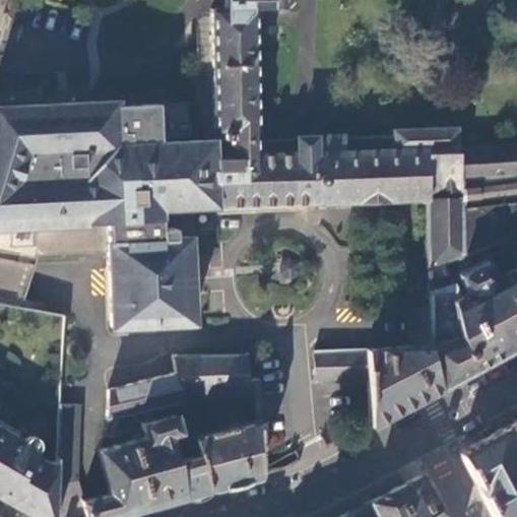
[(0,306),(22,311),(40,250),(110,249),(112,325),(192,324),(190,238),(178,238),(177,229),(164,229),(164,222),(169,223),(169,209),(431,202),(429,154),(460,153),(460,131),(395,134),(396,139),(285,141),(260,141),(256,12),(254,12),(254,3),(277,2),(277,0),(229,0),(229,12),(214,13),(218,135),(224,135),(224,142),(216,142),(216,140),(193,140),(192,104),(119,106),(119,101),(92,102),(0,104),(0,306)]
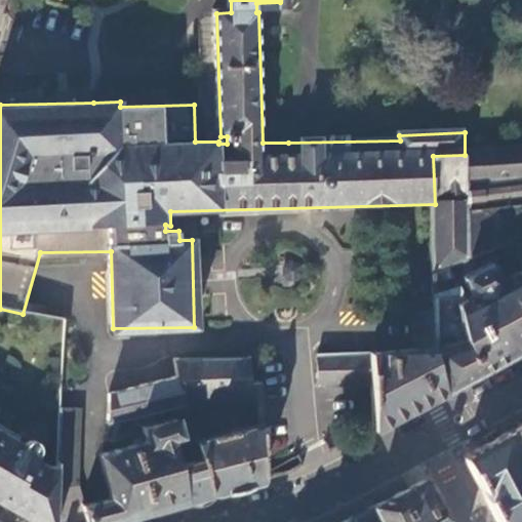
[(521,206),(472,212),(472,182),(521,178),(521,152),(465,155),(433,156),(435,204),(436,275),(450,269),(495,251),(500,261),(515,253),(521,263),(521,206)]
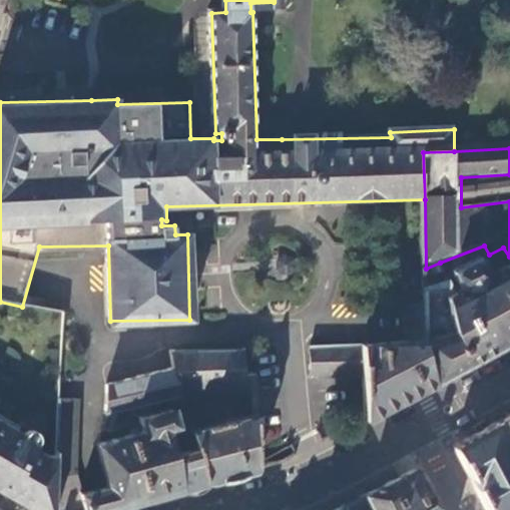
[(496,353),(509,345),(509,267),(492,276),(483,259),(454,273),(462,291),(454,295),(440,263),(426,269),(427,295),(428,352),(438,384),(496,353)]
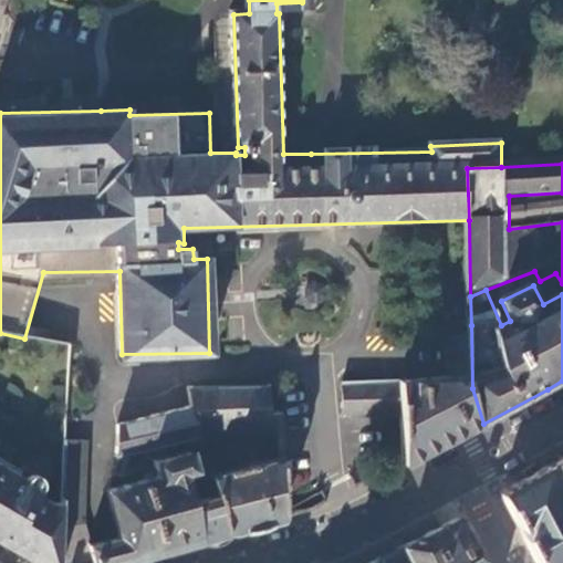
[(446,444),(483,424),(472,388),(471,325),(452,325),(452,337),(449,337),(450,381),(345,385),(346,417),(403,415),(405,466),(446,444)]
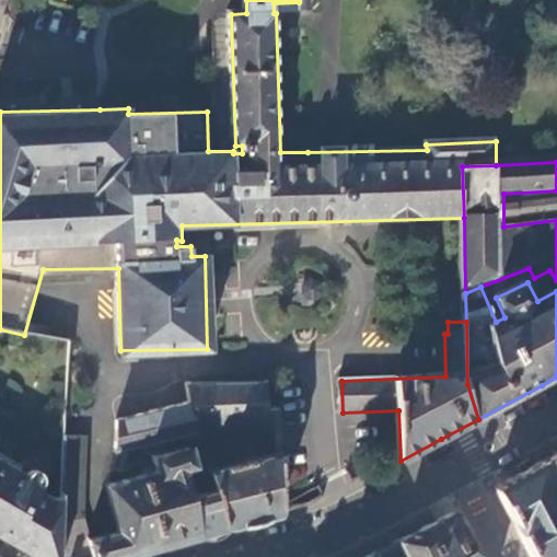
[(198,426),(279,424),(279,410),(271,410),(269,384),(190,386),(194,401),(198,426)]
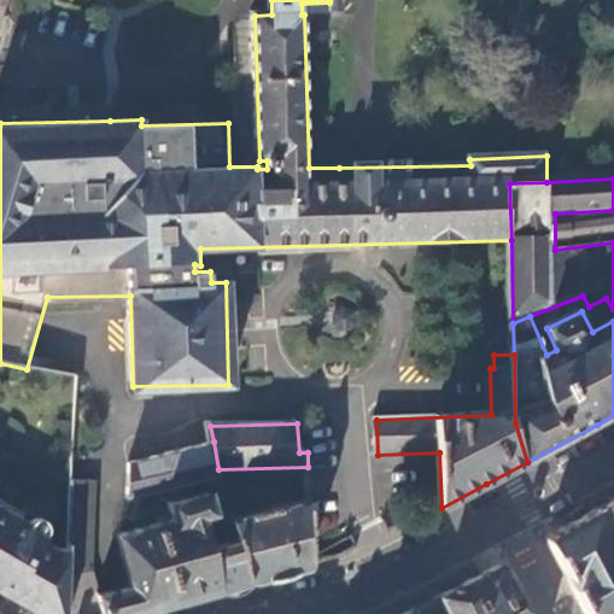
[(104,613),(100,595),(95,572),(99,486),(74,485),(70,549),(68,613),(104,613)]
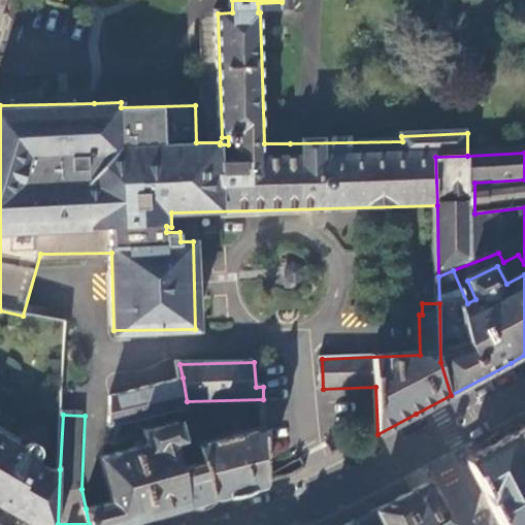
[(203,462),(200,445),(197,445),(195,435),(197,434),(195,427),(179,430),(177,422),(145,431),(149,447),(103,459),(113,503),(119,524),(154,516),(187,507),(177,468),(203,462)]
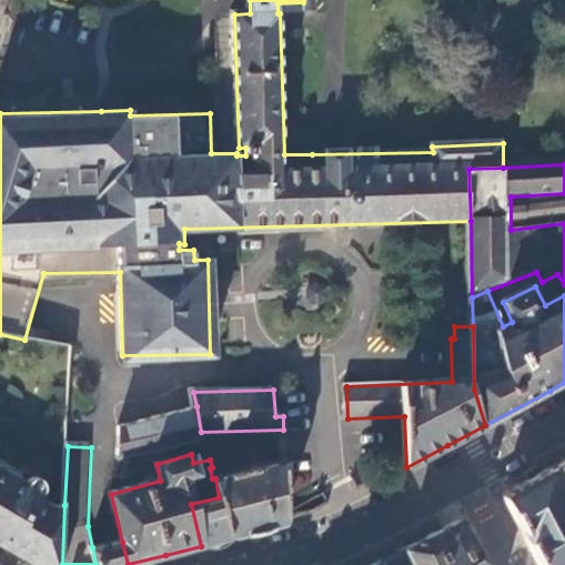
[(252,533),(286,523),(284,461),(215,478),(219,497),(191,504),(201,546),(214,543),(252,533)]
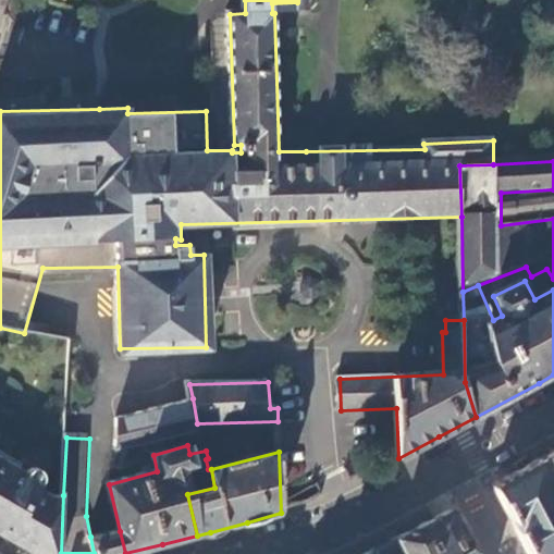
[(553,456),(545,460),(494,488),(529,553),(546,553),(553,550),(553,456)]
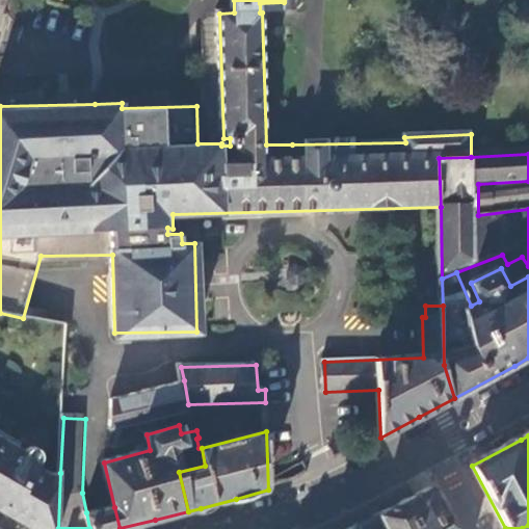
[(0,510),(32,528),(58,528),(60,473),(51,473),(38,466),(42,458),(40,449),(37,447),(28,449),(23,457),(0,445),(0,510)]
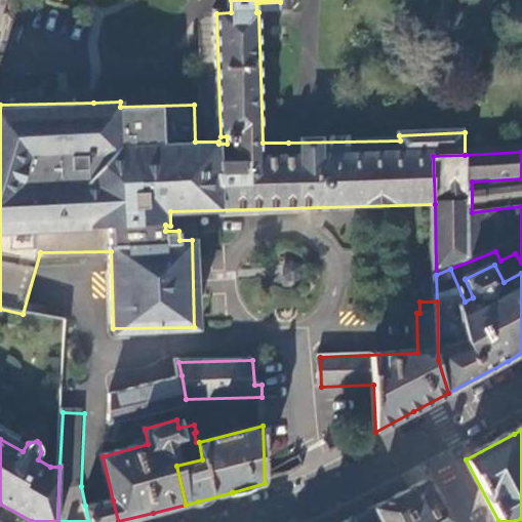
[(447,521),(427,483),(377,510),(353,521),(447,521)]
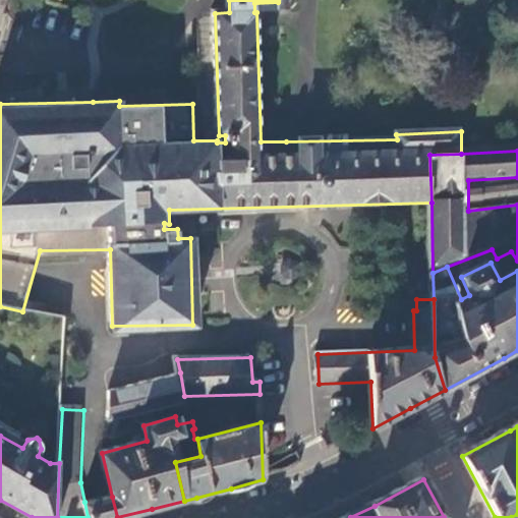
[(117,517),(112,497),(84,502),(88,517),(117,517)]
